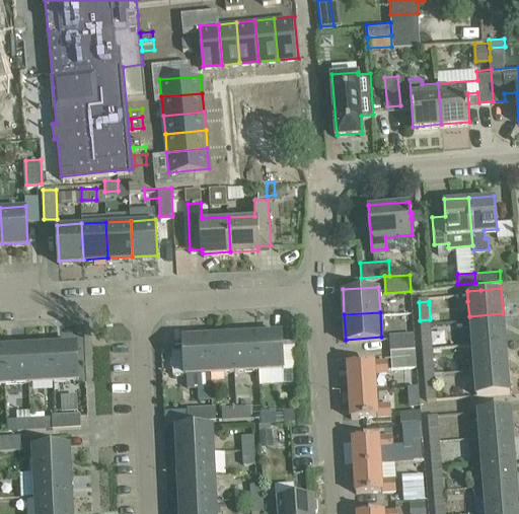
[(469,316),(471,342),(505,339),(503,313),(469,316)]
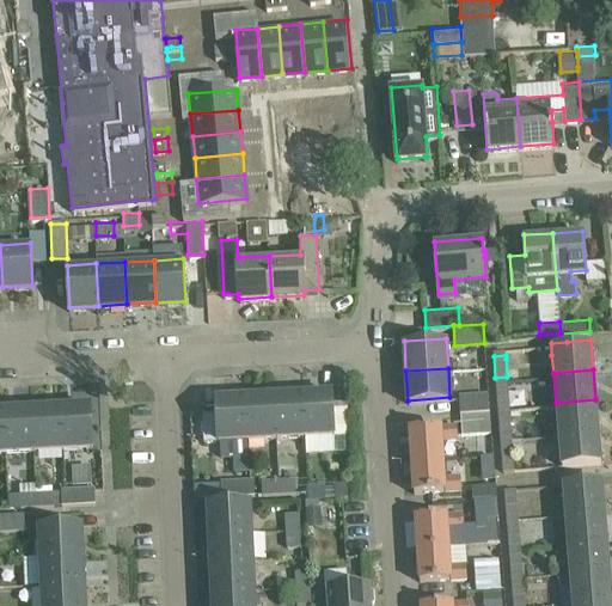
[(497,409),(509,408),(507,377),(495,378),(497,409)]
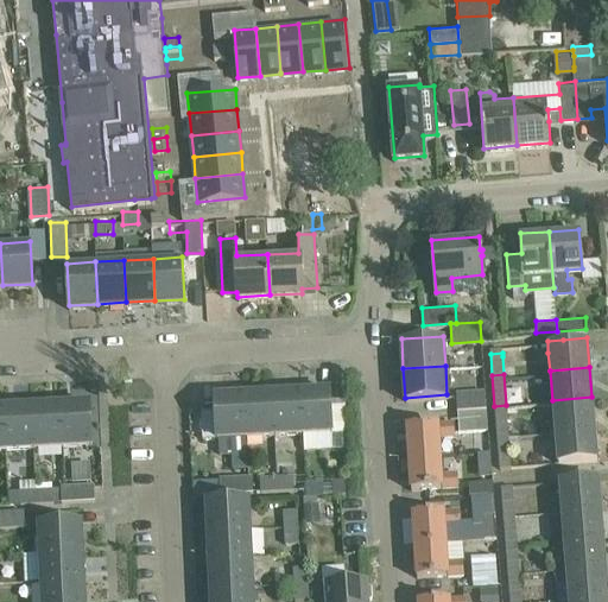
[(301,388),(303,430),(331,429),(329,387),(301,388)]
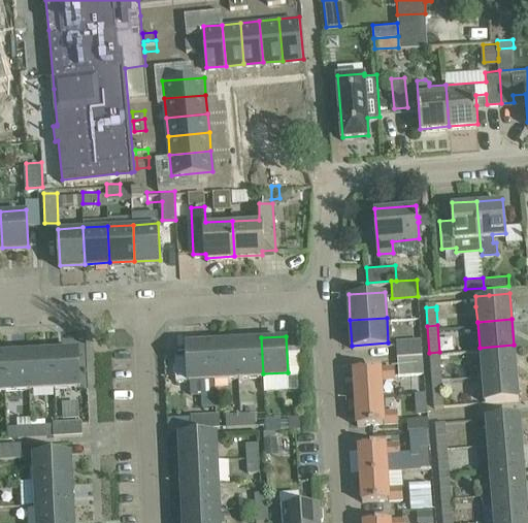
[(397,352),(422,351),(421,336),(396,338),(397,352)]
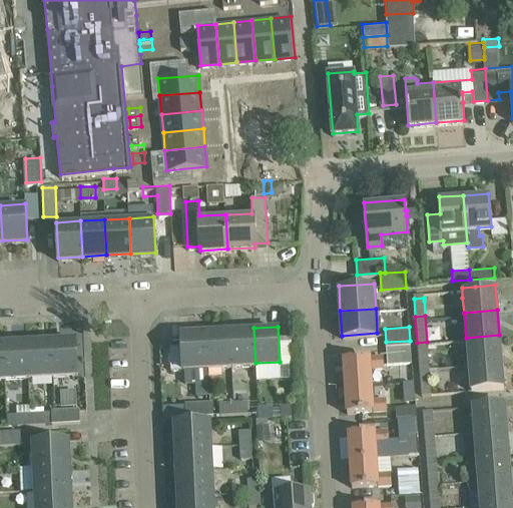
[(229,329),(231,365),(255,363),(253,328),(229,329)]
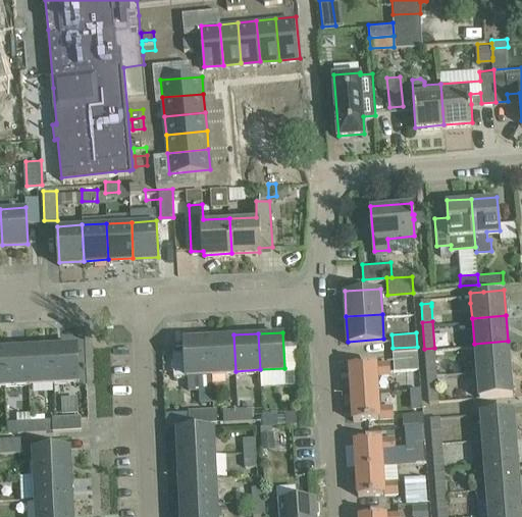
[(209,337),(211,372),(236,371),(233,334),(209,337)]
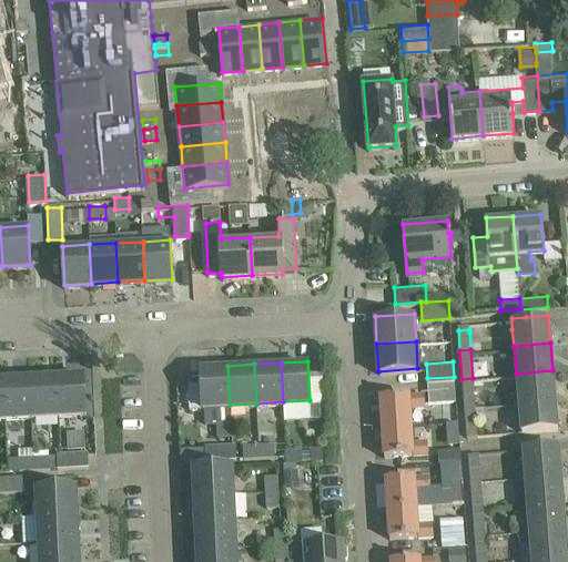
[(202,406),(230,405),(227,366),(200,367),(202,406)]
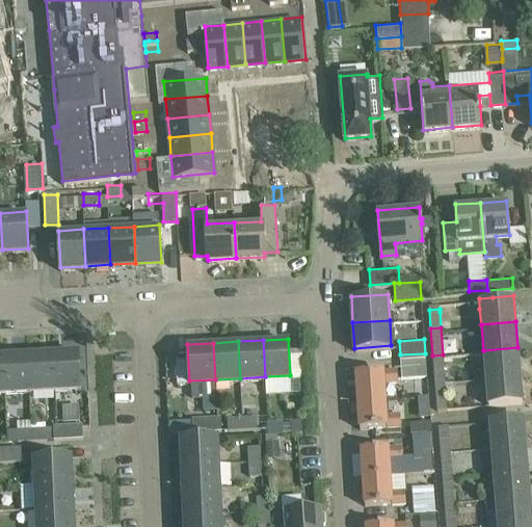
[(483,350),(485,376),(520,373),(517,347),(483,350)]
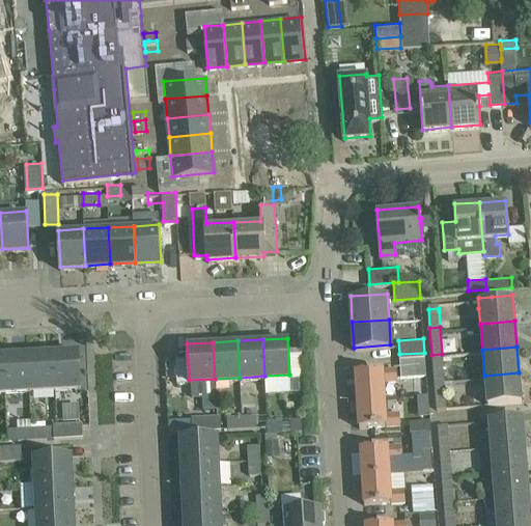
[(78,349),(53,351),(55,387),(80,386),(78,349)]
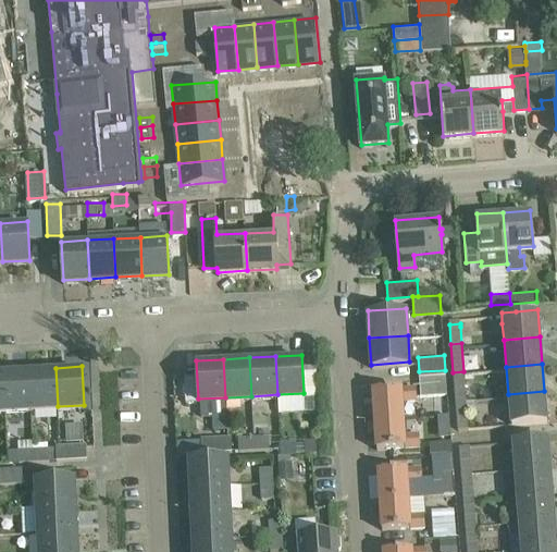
[(29,369),(31,407),(58,406),(56,368),(29,369)]
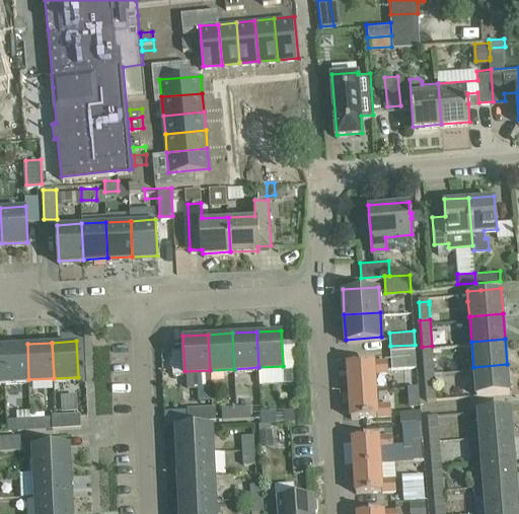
[(2,345),(4,381),(28,379),(27,344),(2,345)]
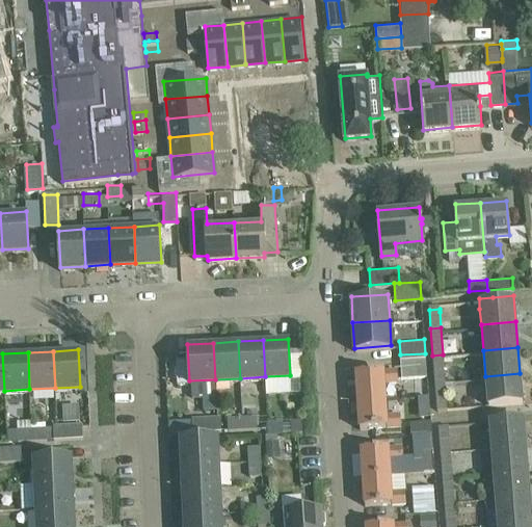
[(425,353),(400,354),(402,375),(416,374),(418,394),(429,393),(425,353)]
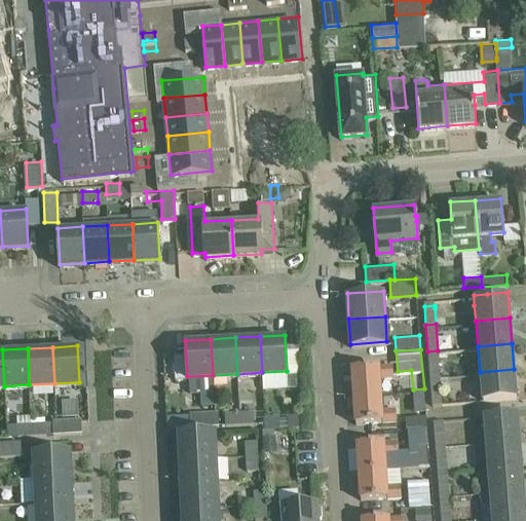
[(440,376),(438,350),(427,351),(429,377),(440,376)]
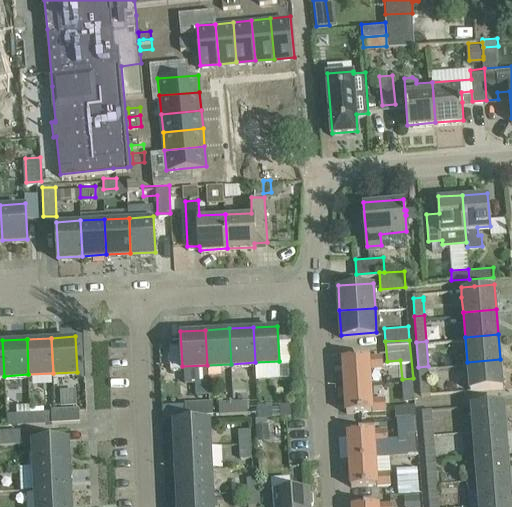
[(344,382),(371,381),(370,366),(382,365),(381,353),(342,355),(344,382)]
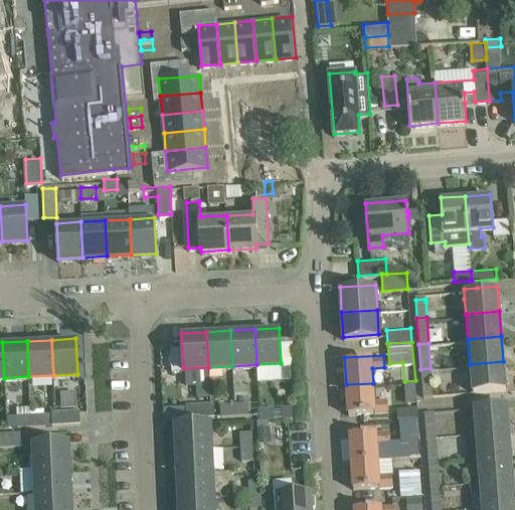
[(503,361),(470,364),(472,389),(505,386),(503,361)]
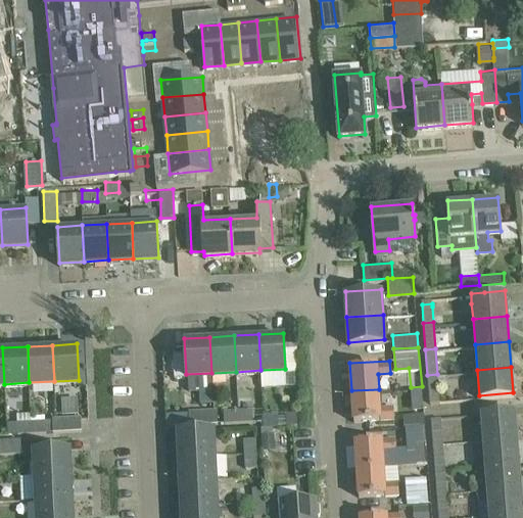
[(439,401),(437,374),(427,375),(429,401),(439,401)]
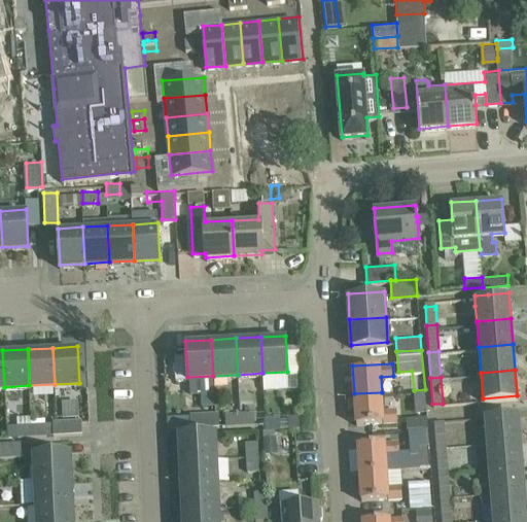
[(382,392),(354,393),(356,422),(396,419),(396,409),(383,410),(382,392)]
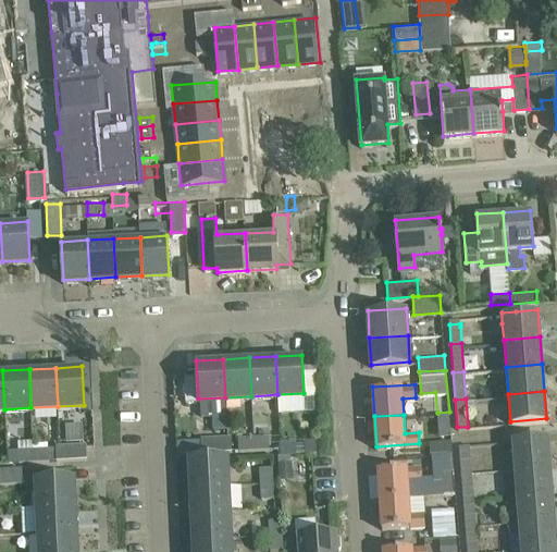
[(448,429),(441,429),(441,439),(430,440),(431,453),(450,451),(448,429)]
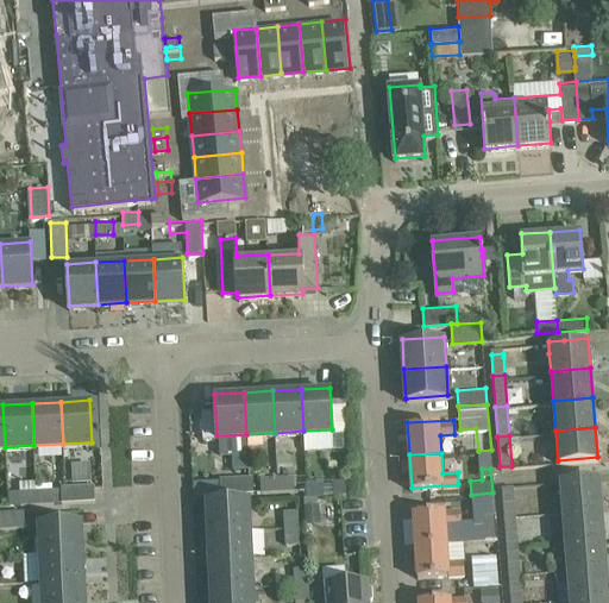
[(306,487),(306,481),(306,472),(277,475),(277,488),(306,487)]
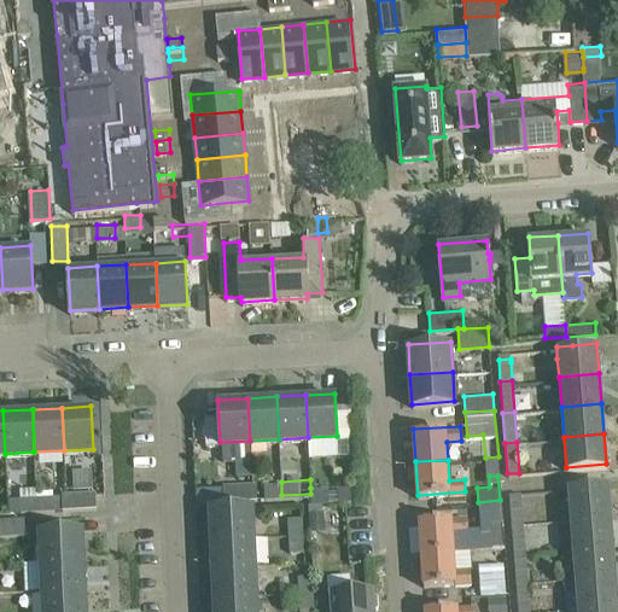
[(221,482),(222,499),(257,496),(256,481),(221,482)]
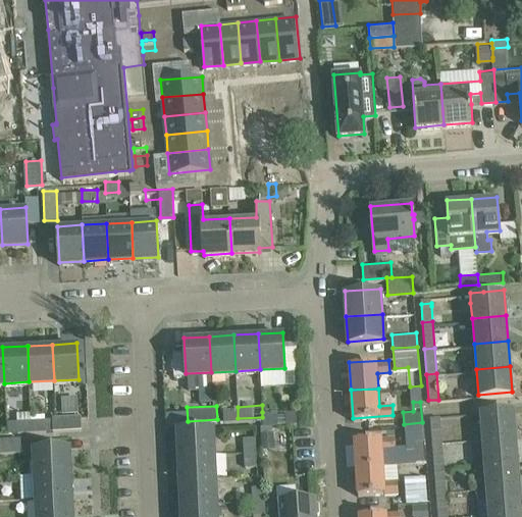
[(223,419),(238,418),(238,407),(223,407),(223,419)]
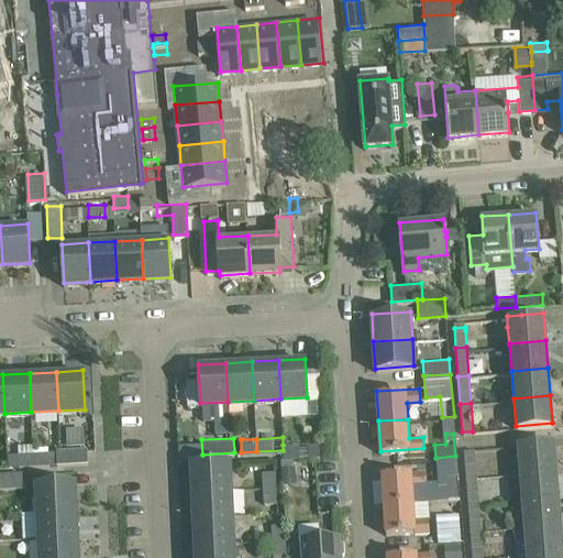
[(519,471),(555,468),(553,440),(517,444),(519,471)]
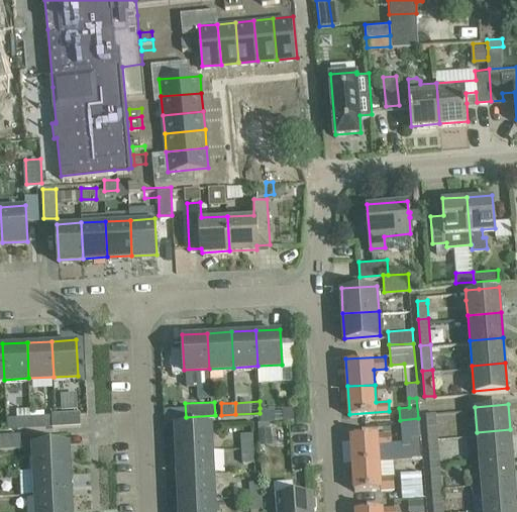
[(31,425),(30,409),(29,406),(16,406),(17,425),(31,425)]
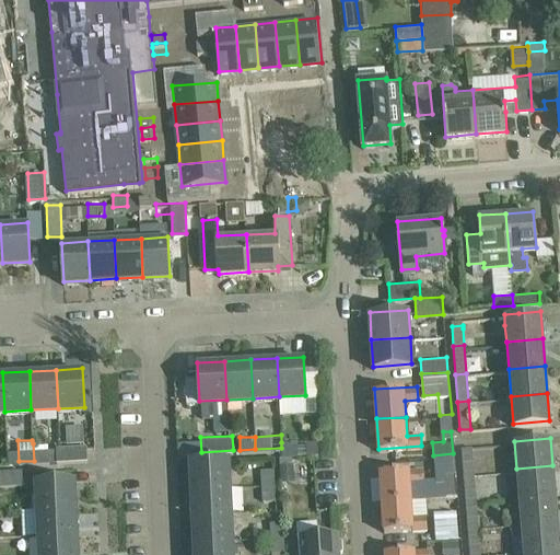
[(281,442),(281,448),(282,454),(298,453),(296,440),(281,442)]
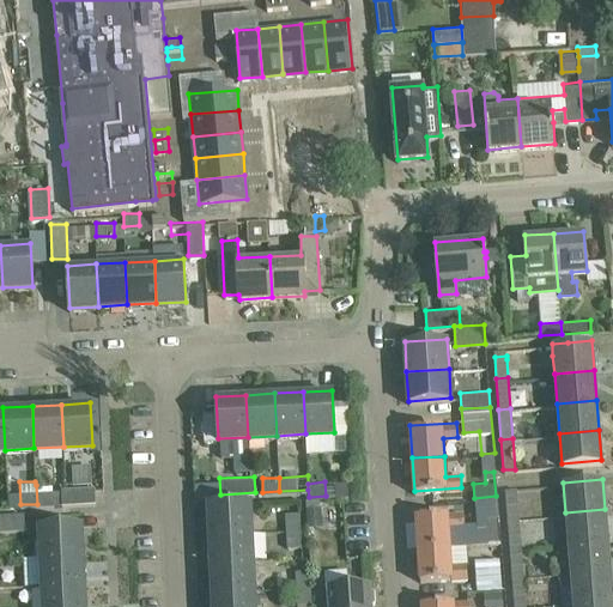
[(67,503),(66,487),(61,487),(62,490),(52,490),(52,484),(36,485),(37,504),(67,503)]
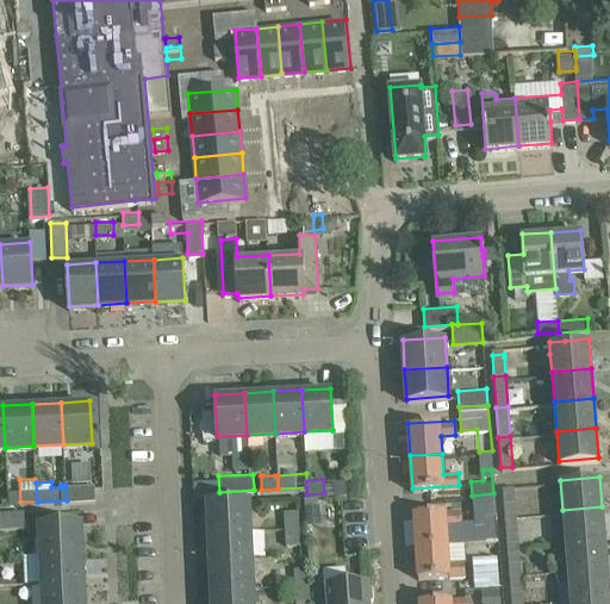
[(94,483),(66,485),(67,500),(94,498),(94,483)]
